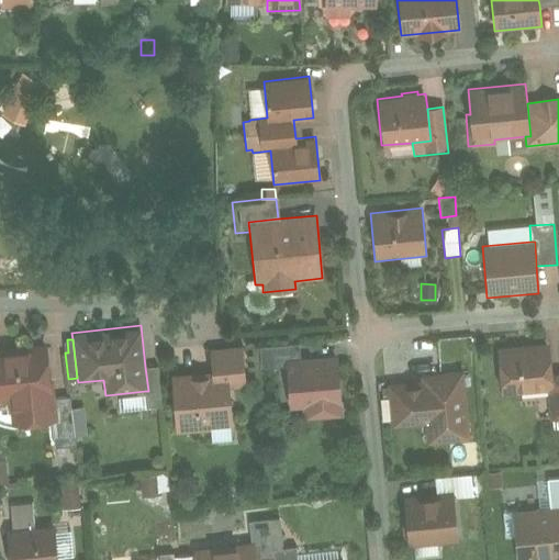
[(0,349),(0,396),(10,396),(12,422),(53,417),(57,417),(55,398),(53,374),(51,374),(46,343),(29,344),(30,346),(0,349)]
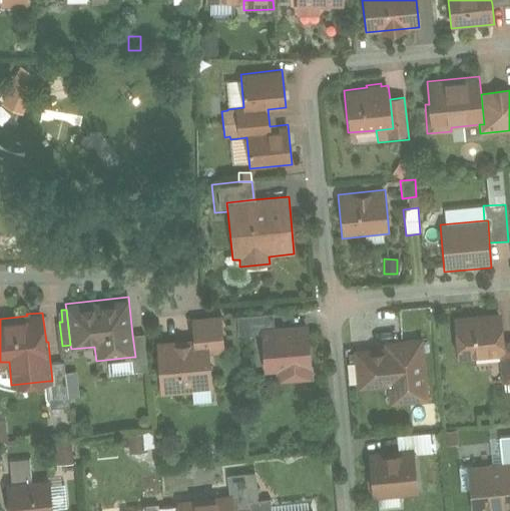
[(419,340),(423,343),(435,342),(432,314),(417,316),(419,340)]
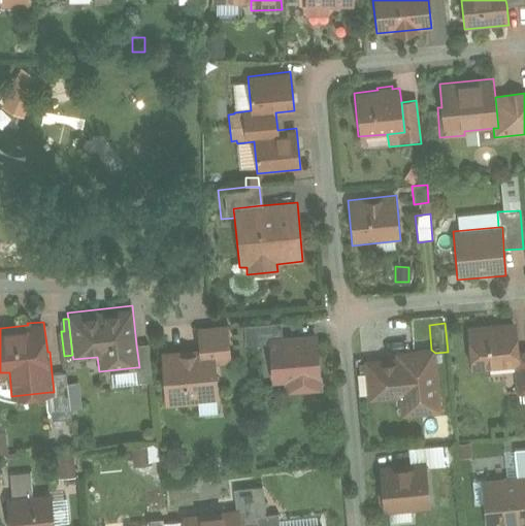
[(524,354),(518,355),(516,323),(465,327),(469,372),(514,369),(516,394),(524,393),(524,354)]
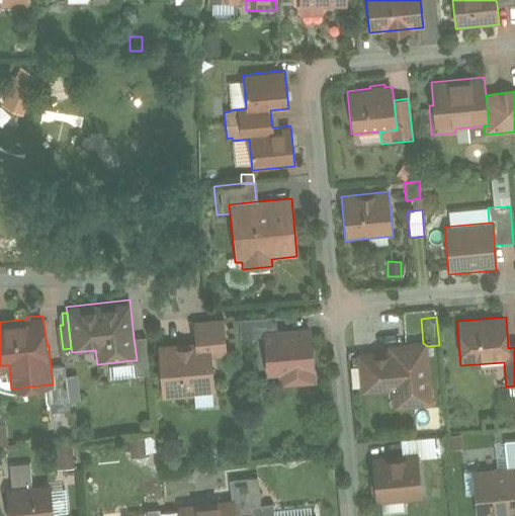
[(263,332),(276,330),(275,318),(238,321),(240,342),(264,340),(263,332)]
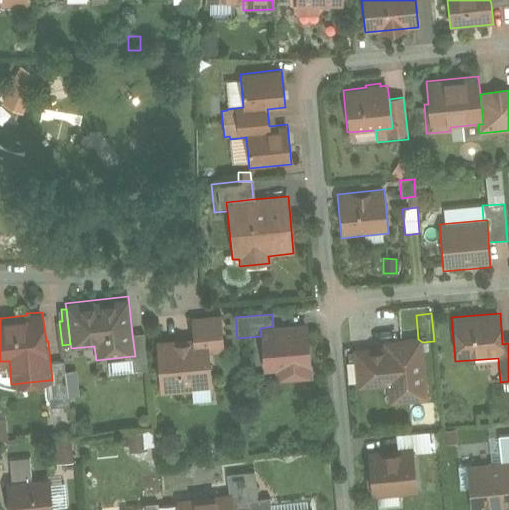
[(225,357),(222,318),(190,321),(192,338),(155,341),(160,395),(213,390),(210,358),(225,357)]
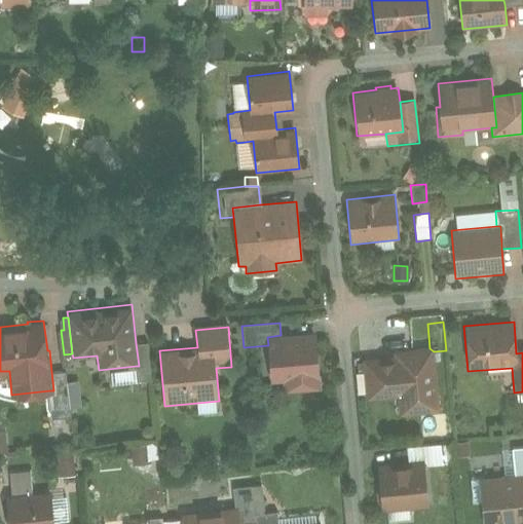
[(281,335),(267,337),(268,345),(271,382),(284,381),(285,393),(321,389),(315,332),(281,335)]
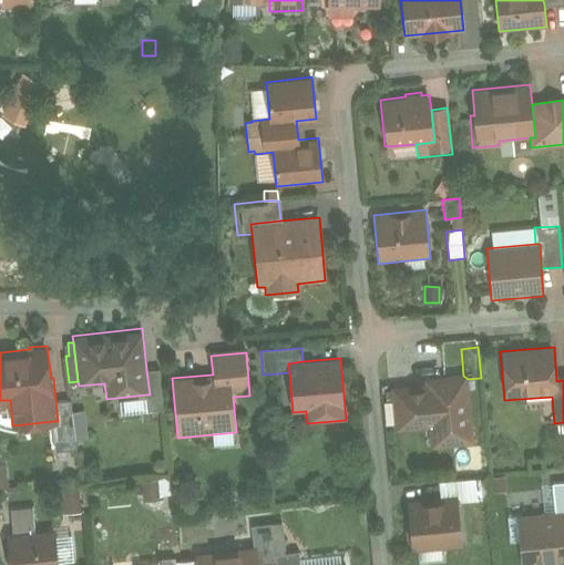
[(160,369),(146,370),(150,394),(146,394),(149,410),(164,409),(160,369)]
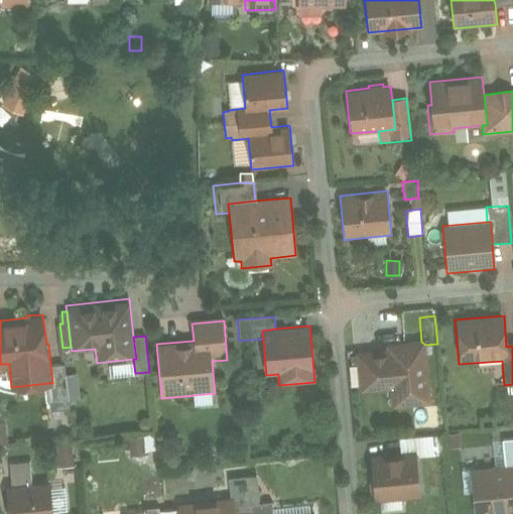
[(425,345),(421,342),(386,346),(387,352),(355,355),(359,394),(391,391),(393,409),(431,405),(425,345)]
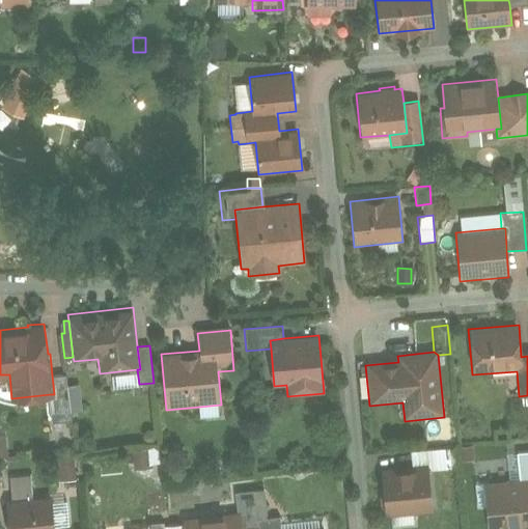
[(66,373),(52,376),(54,394),(50,394),(53,419),(72,417),(71,410),(67,384),(66,373)]
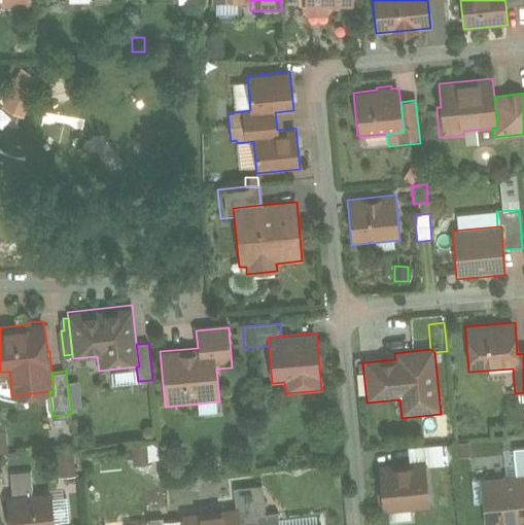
[(80,380),(67,381),(70,407),(82,406),(80,380)]
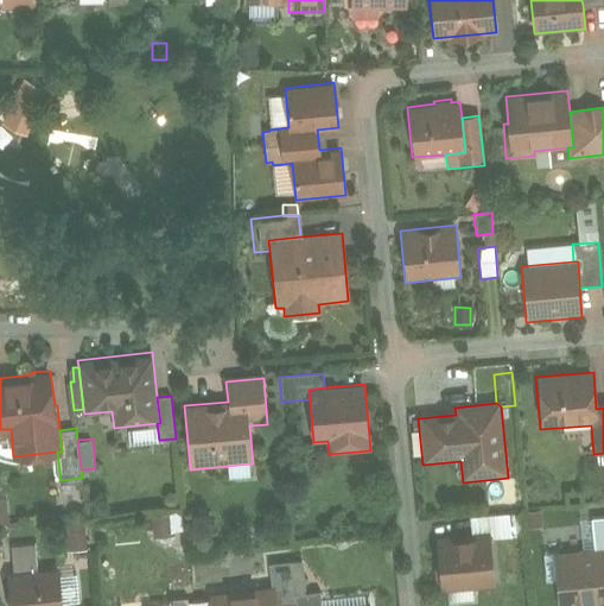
[(471,518),(472,535),(493,534),(494,540),(517,538),(516,515),(471,518)]
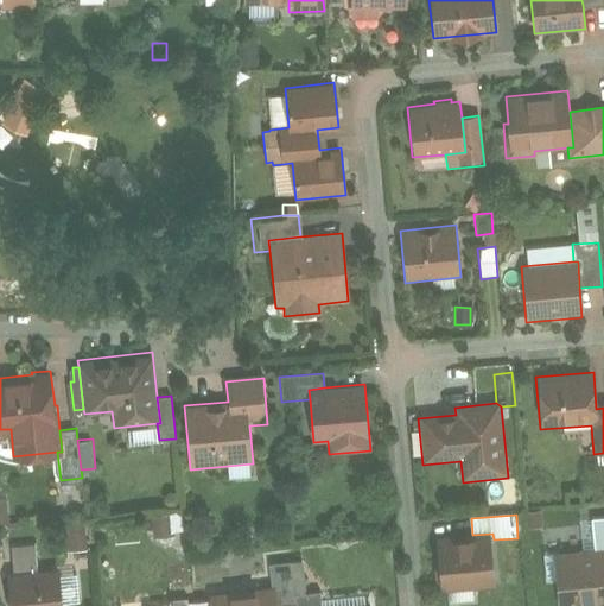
[(603,518),(589,521),(592,551),(603,549),(603,518)]
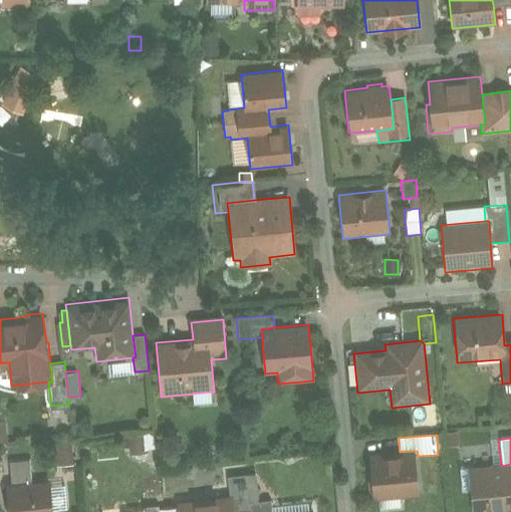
[(374,501),(421,497),(418,456),(417,451),(400,452),(370,454),(374,501)]
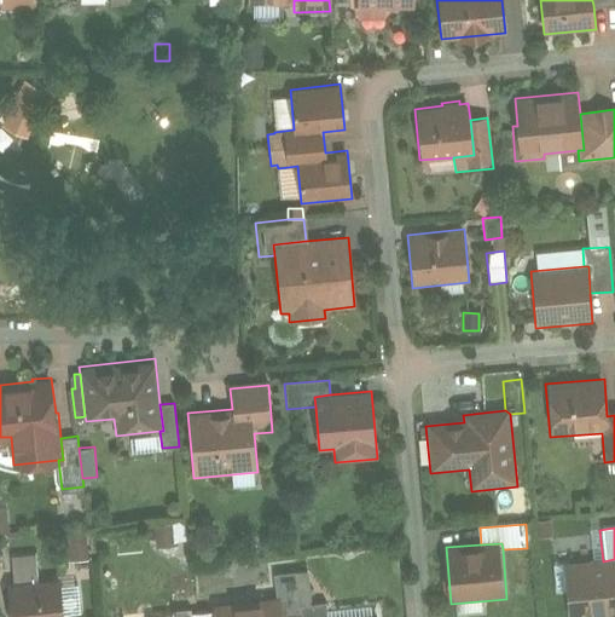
[(13,584),(38,581),(35,554),(11,557),(13,584)]
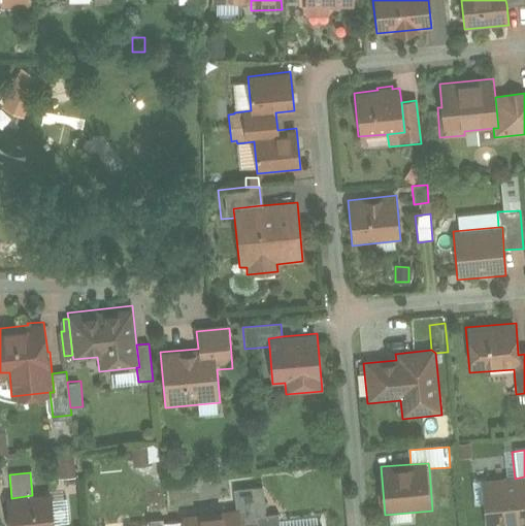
[(524,477),(515,479),(481,482),(486,525),(504,525),(524,523),(524,477)]
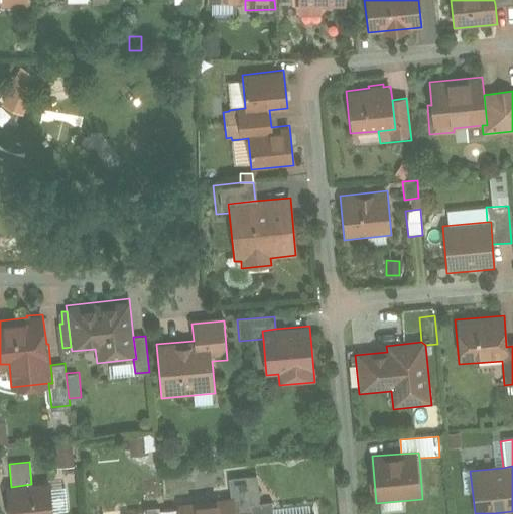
[(234,498),(236,513),(251,513),(250,505),(248,477),(229,479),(231,499),(234,498)]
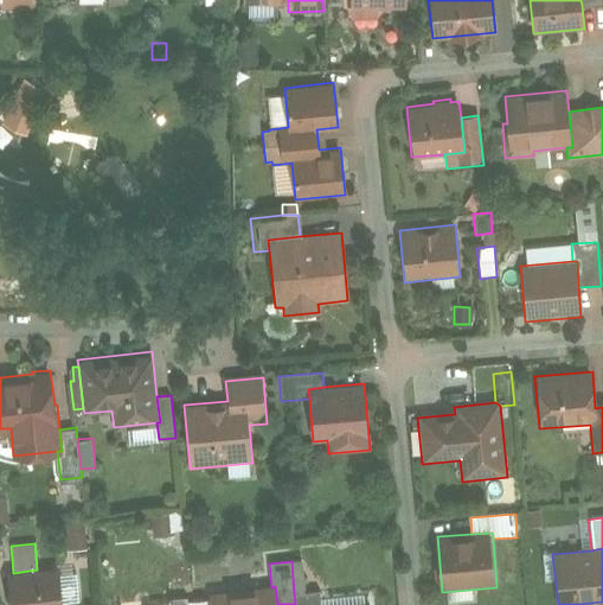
[(13,573),(6,573),(10,604),(63,604),(58,567),(37,570),(13,573)]
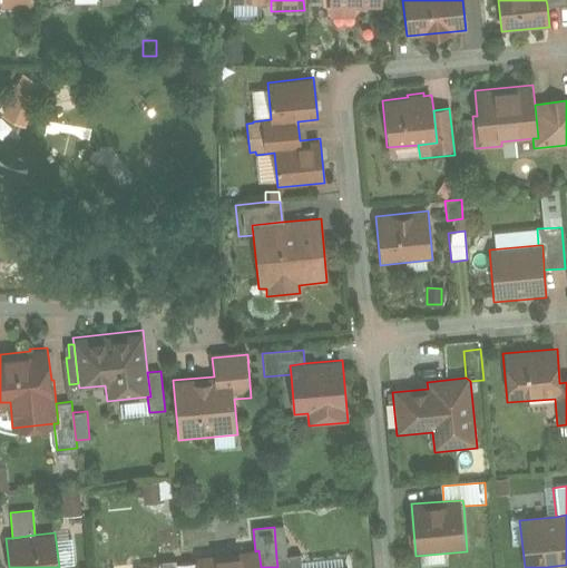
[(198,556),(198,561),(198,567),(261,567),(258,550),(255,551),(243,552),(243,555),(216,557),(216,555),(198,556)]
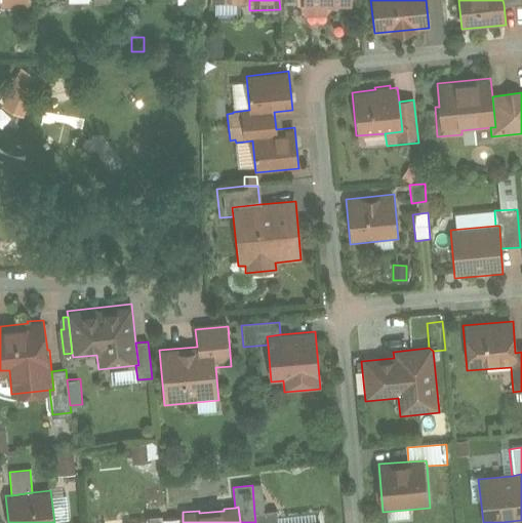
[(276,512),(254,514),(255,522),(277,522),(277,520),(276,512)]
